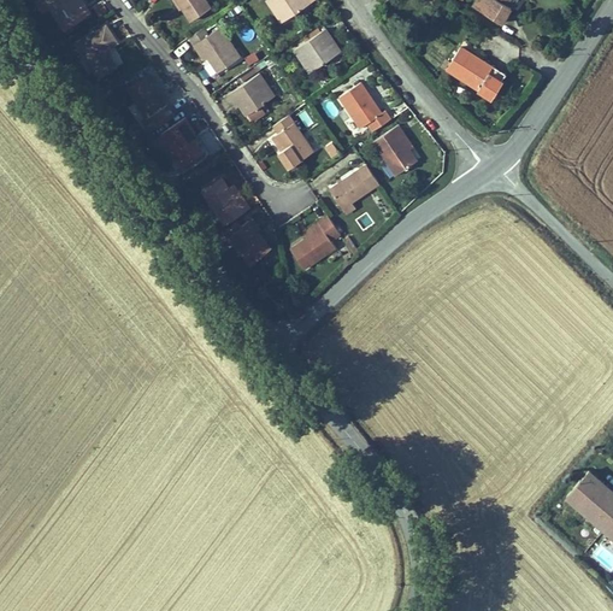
[(51,0),(45,5),(42,6),(39,1),(27,10),(35,22),(43,16),(60,39),(87,19),(74,3),(71,5),(68,0),(51,0)]
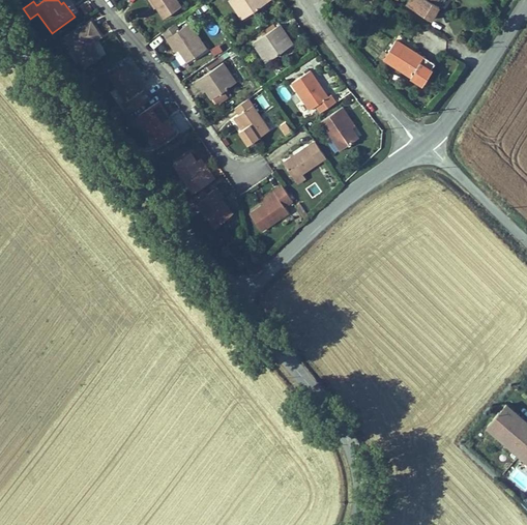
[(138,0),(146,11),(150,8),(144,0),(138,0)]
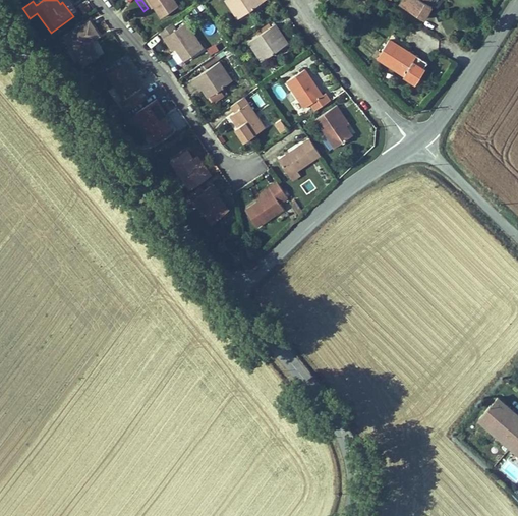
[(141,0),(148,8),(156,20),(172,9),(166,0),(141,0)]
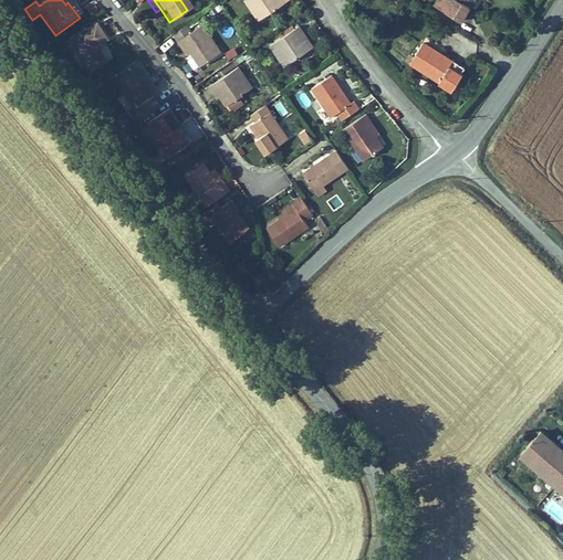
[(240,0),(253,21),(281,2),(279,0),(240,0)]
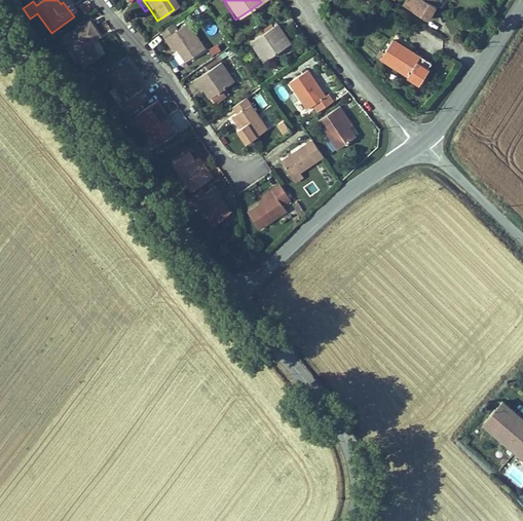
[(415,0),(414,2),(411,0),(405,0),(401,7),(427,25),(439,5),(442,0),(415,0)]
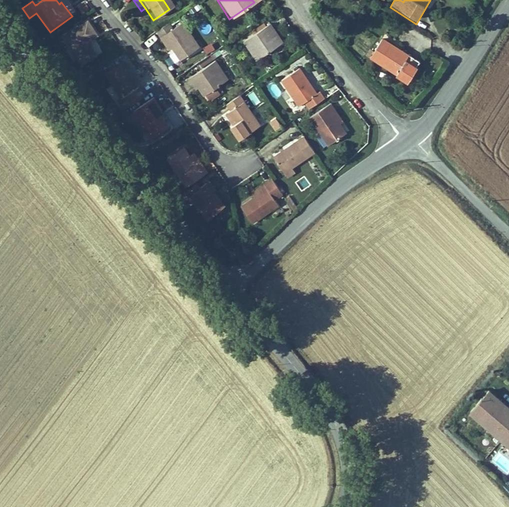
[(270,32),(274,29),(269,22),(242,42),(257,61),(279,43),(270,32)]
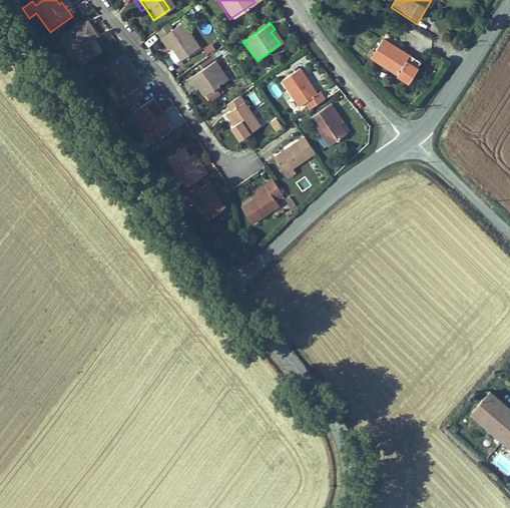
[(166,25),(154,34),(168,53),(172,50),(180,61),(198,48),(180,24),(171,31),(166,25)]
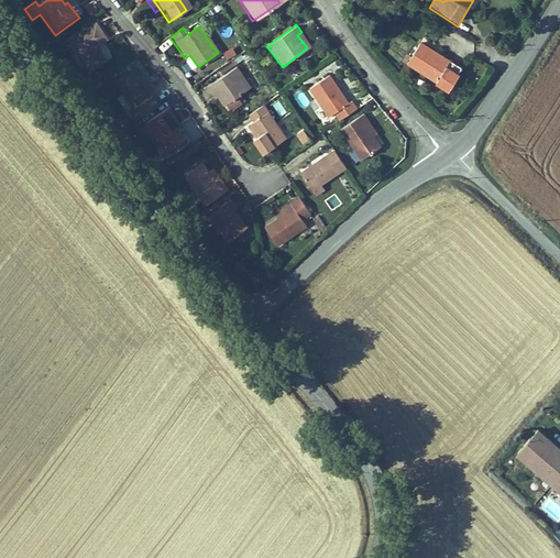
[(99,36),(94,29),(68,47),(89,77),(105,66),(94,51),(103,43),(99,36)]
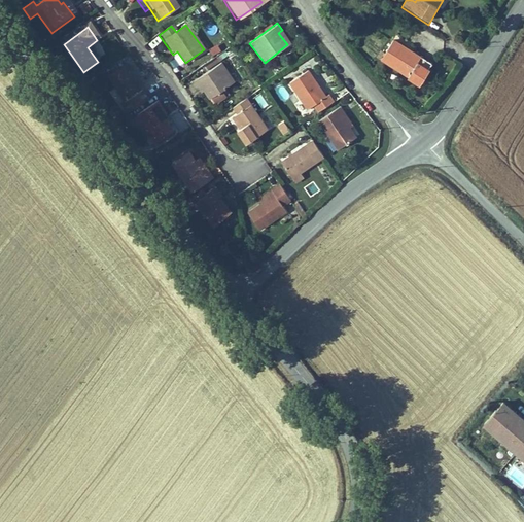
[(282,30),(278,33),(287,44),(291,41),(282,30)]
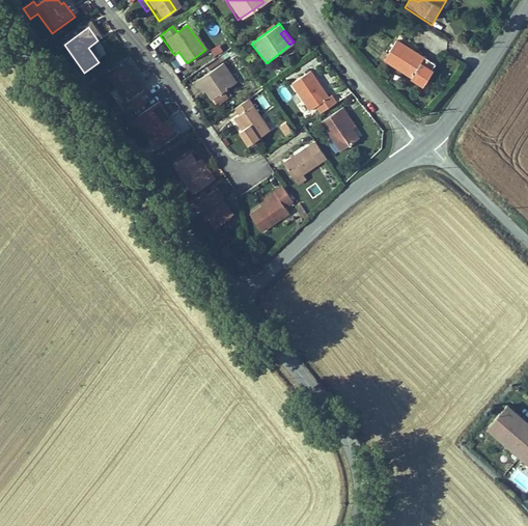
[(415,59),(391,43),(380,59),(422,88),(428,80),(436,70),(417,56),(415,59)]
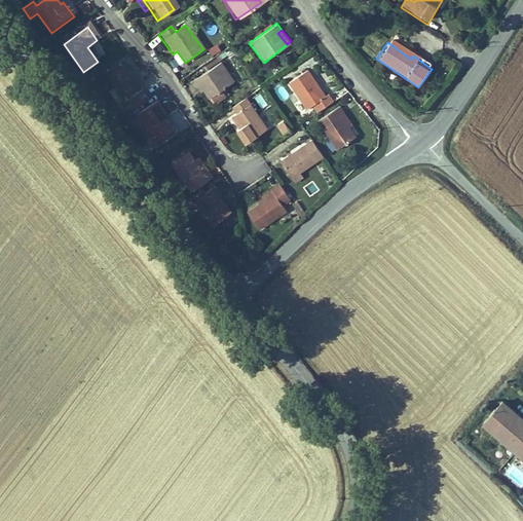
[(178,54),(169,57),(175,72),(183,69),(178,54)]
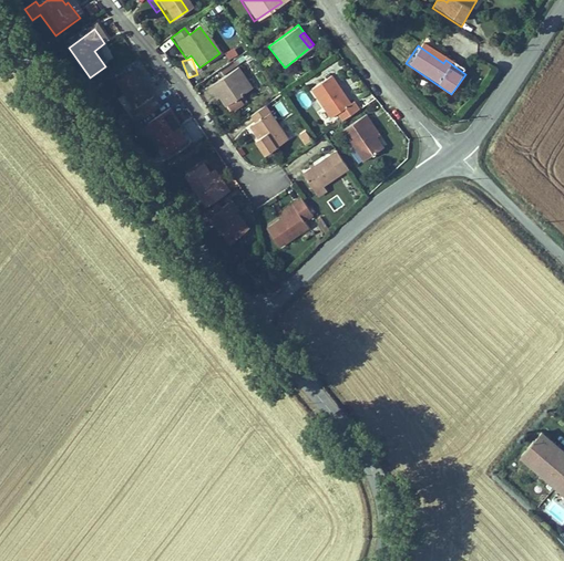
[(238,69),(212,87),(217,95),(221,93),(228,104),(229,103),(234,111),(246,102),(241,95),(252,87),(238,69)]
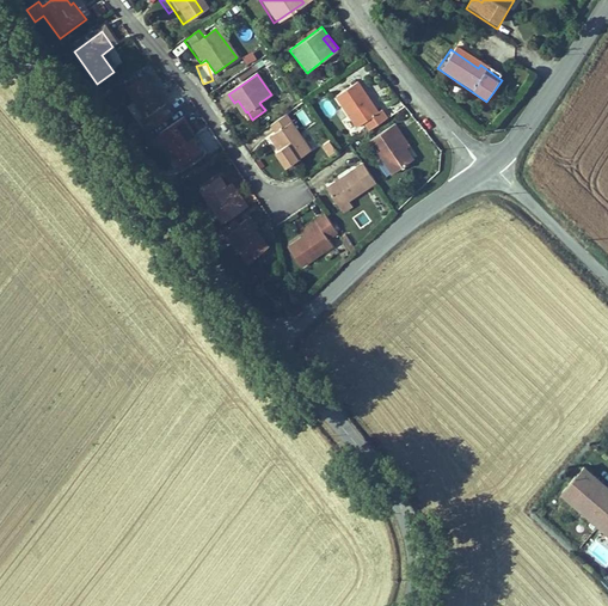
[(122,93),(152,134),(169,122),(163,115),(167,111),(160,99),(145,78),(122,93)]
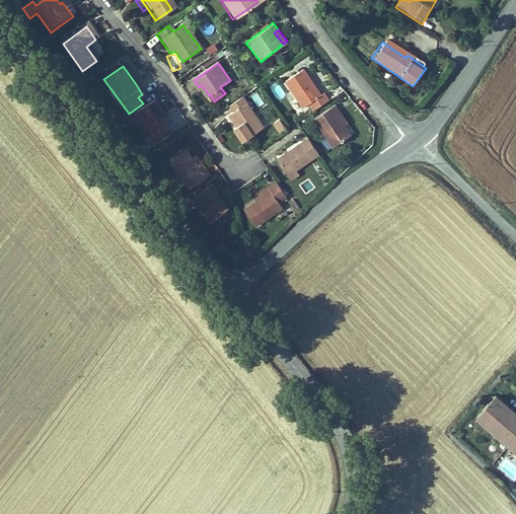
[(309,99),(315,108),(329,96),(324,88),(319,91),(311,81),(302,68),(286,80),(302,103),(309,99)]
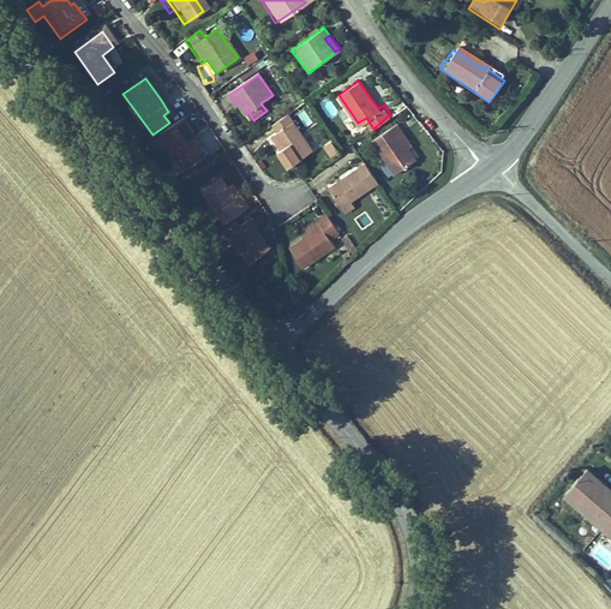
[(277,135),(275,137),(283,149),(279,153),(275,154),(286,169),(313,150),(288,115),(273,127),(277,135)]
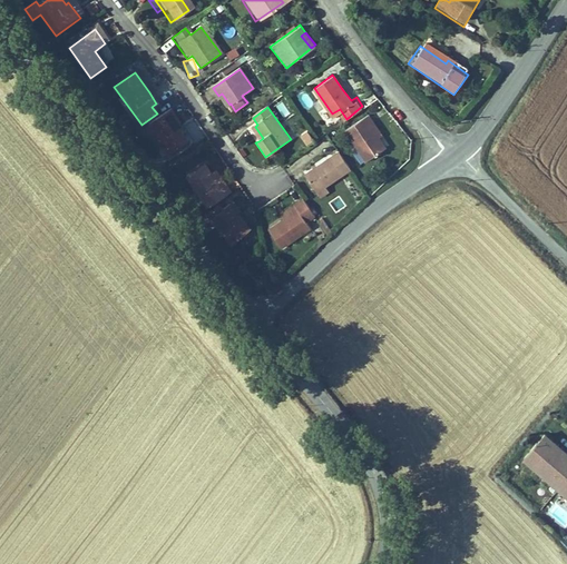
[(375,121),(369,111),(346,128),(367,158),(385,145),(371,124),(375,121)]
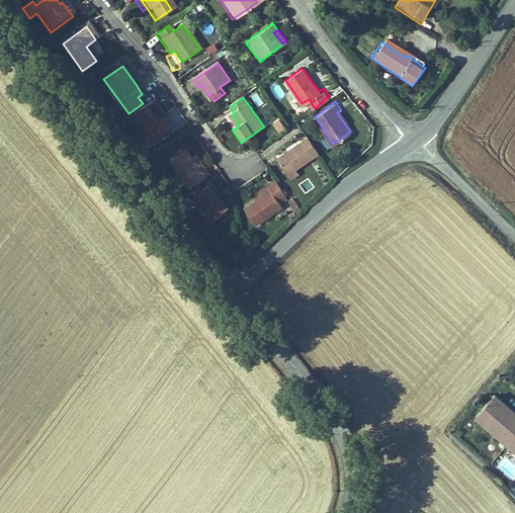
[(162,115),(155,104),(134,118),(152,146),(169,134),(159,118),(162,115)]
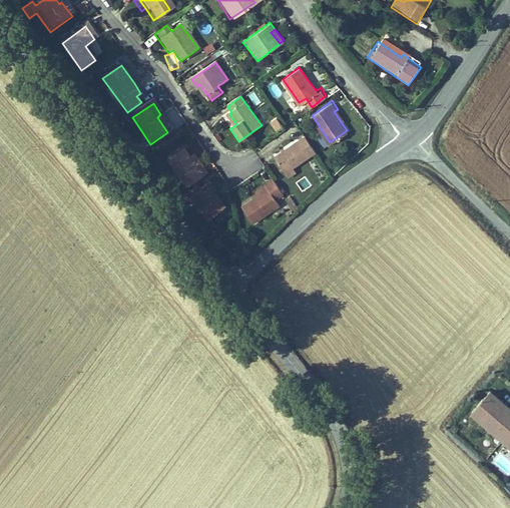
[(273,125),(281,121),(275,111),(267,116),(273,125)]
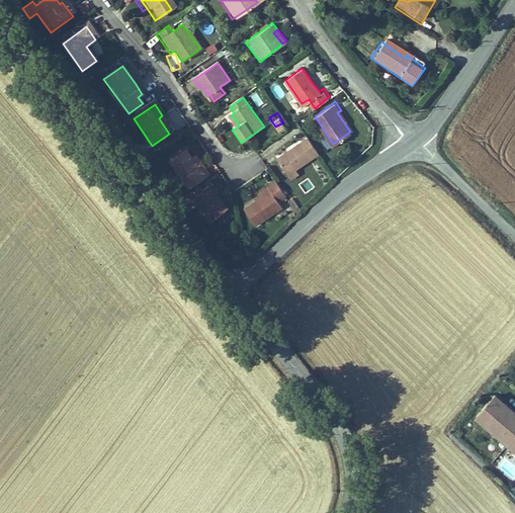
[(232,115),(227,118),(235,129),(239,125),(232,115)]
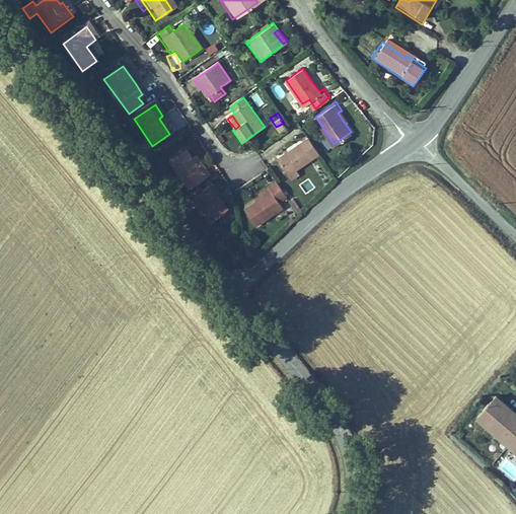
[(278,159),(290,175),(298,169),(321,152),(310,136),(284,156),(278,159)]
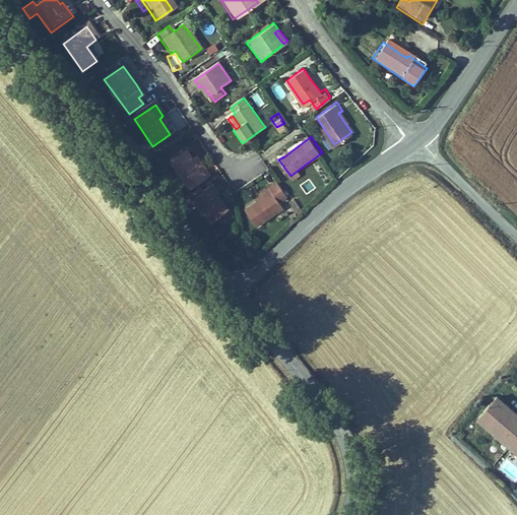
[(195,167),(185,152),(167,165),(182,186),(188,195),(206,183),(199,173),(195,167)]
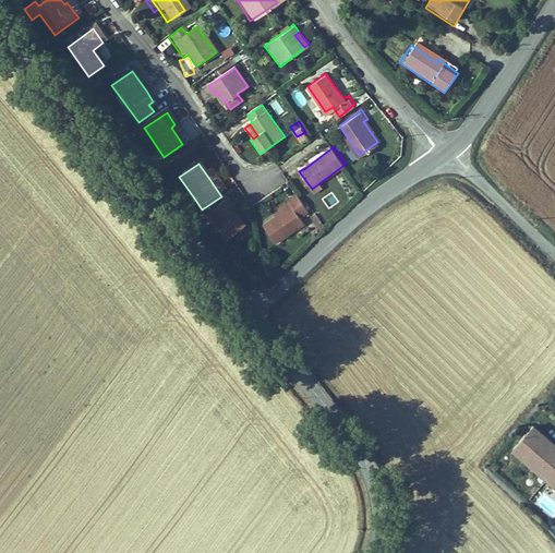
[(321,182),(312,189),(315,193),(324,187),(321,182)]
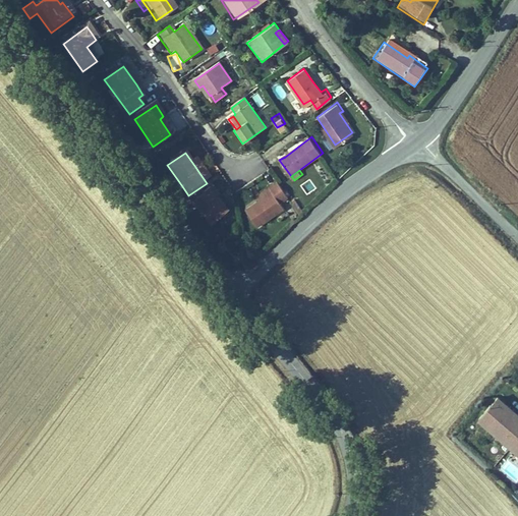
[(278,185),(270,190),(274,196),(260,207),(248,216),(260,230),(285,213),(281,207),(289,202),(278,185)]
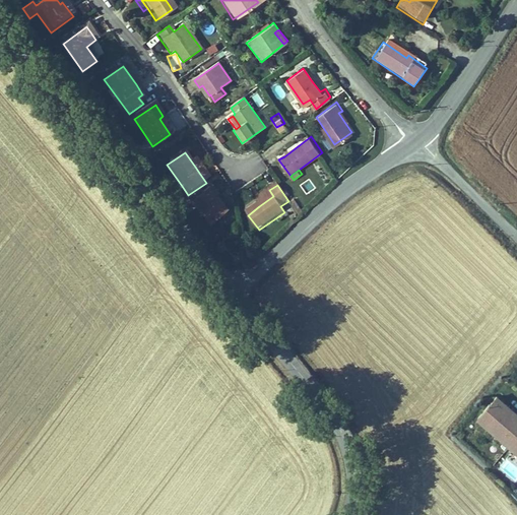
[(201,187),(189,198),(193,203),(206,193),(201,187)]
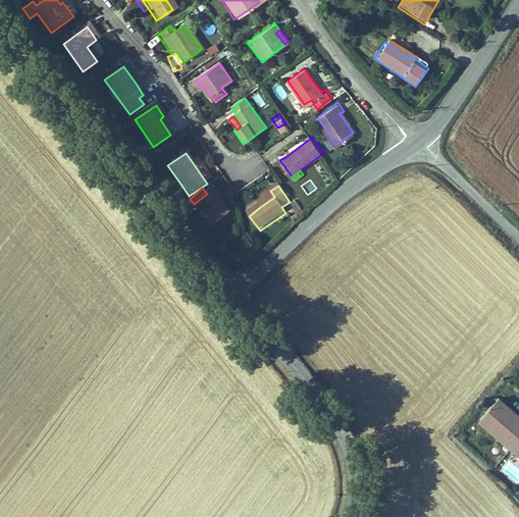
[(219,202),(209,191),(207,194),(194,204),(193,205),(213,228),(229,215),(219,202)]
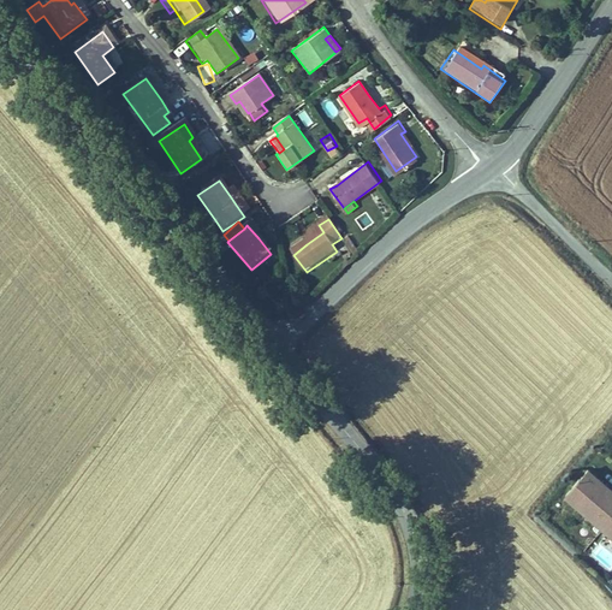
[(314,229),(302,237),(307,244),(324,232),(319,225),(314,229)]
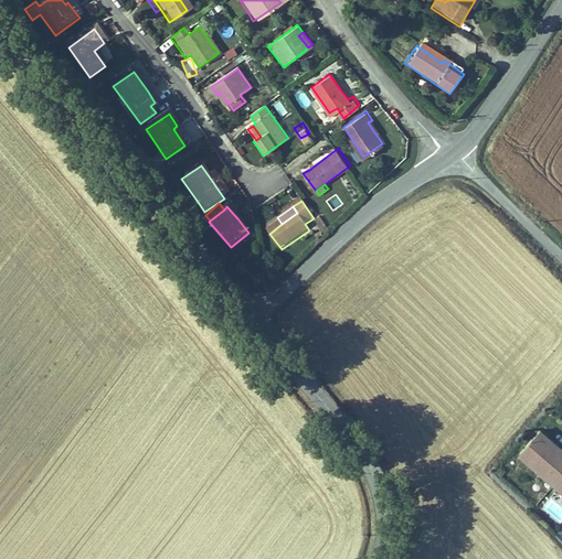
[(271,273),(277,265),(269,259),(264,268),(271,273)]
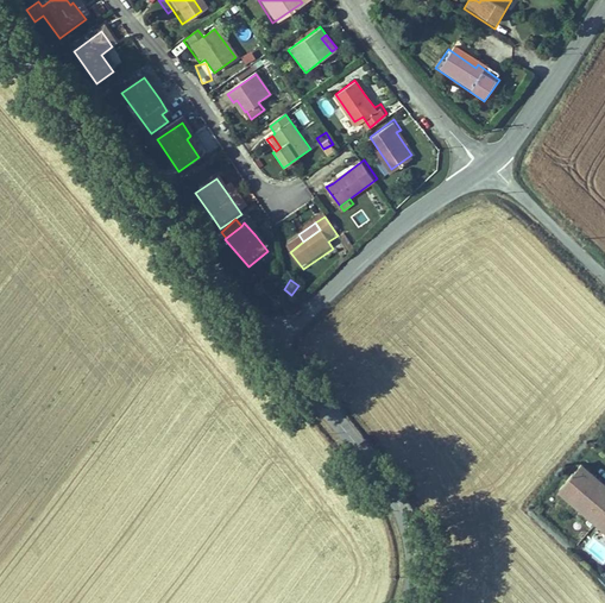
[(560,490),(573,503),(597,479),(583,465),(560,490)]
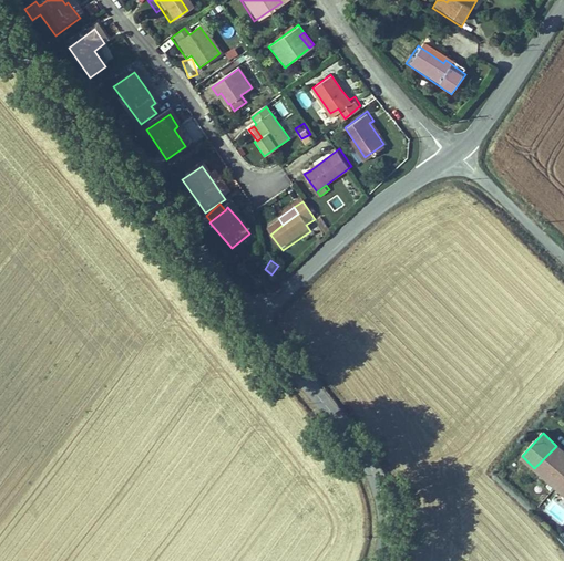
[(563,454),(556,446),(534,468),(563,498),(563,454)]
